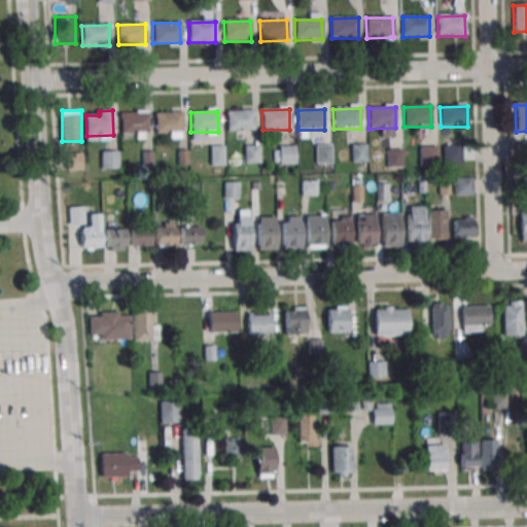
[(225,111),(253,111),(253,131),(226,132),(225,111)]
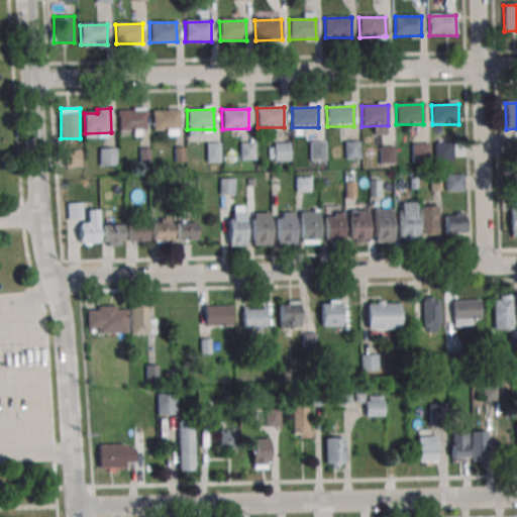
[(151,111),(178,110),(179,130),(152,131),(151,111)]
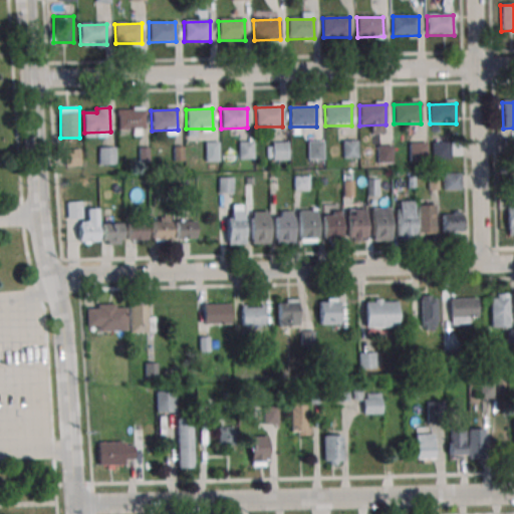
[(117,110),(144,110),(144,130),(117,131),(117,110)]
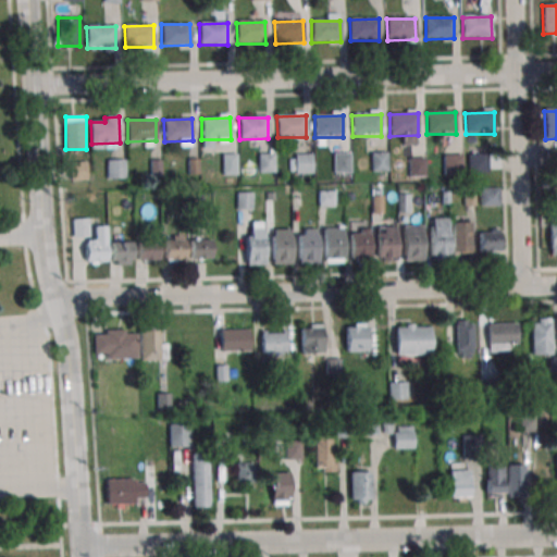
[(258,155),(273,153),(274,173),(259,173),(258,155)]
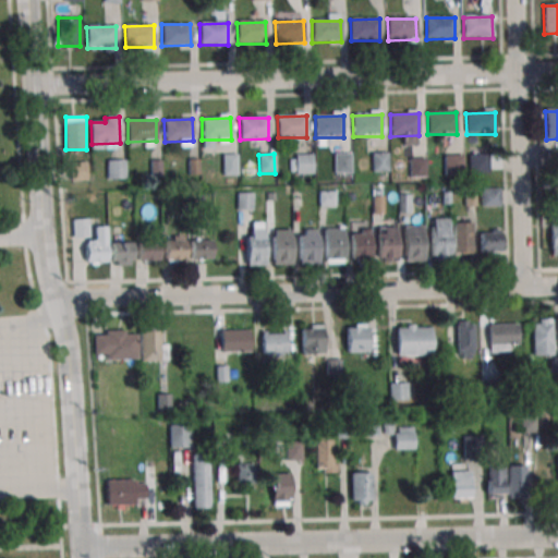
[(334,155),(349,154),(350,173),(335,173),(334,155)]
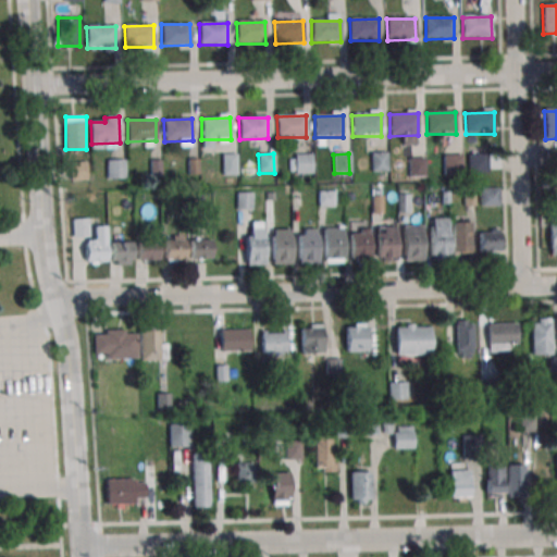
[(371,153),(386,153),(386,172),(371,172),(371,153)]
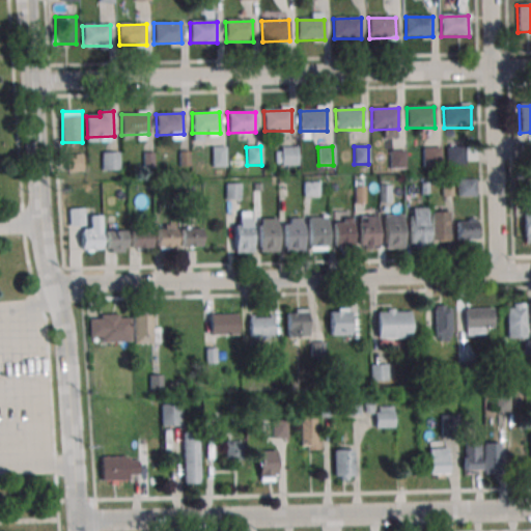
[(281,148),(296,147),(296,166),(281,166),(281,148)]
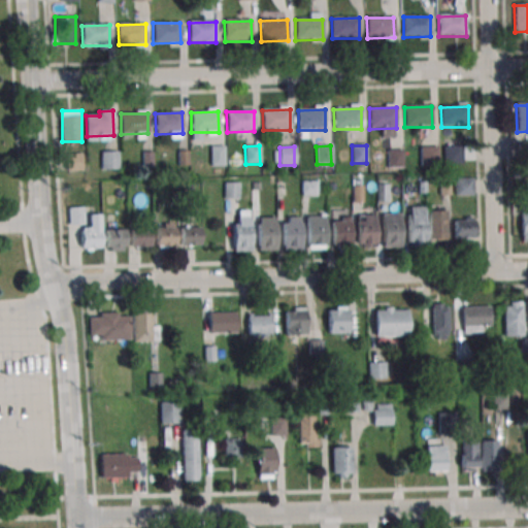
[(443,147),(462,146),(462,164),(443,165),(443,147)]
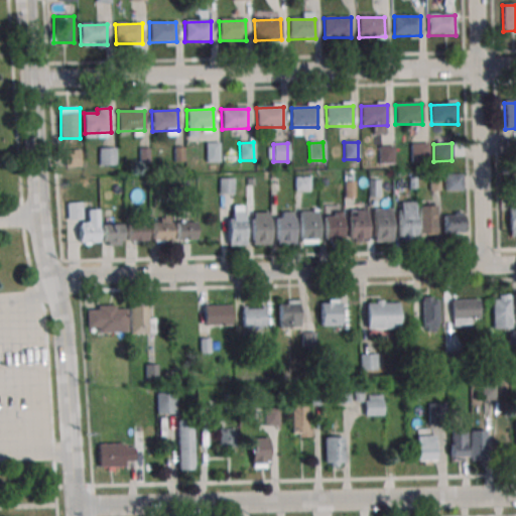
[(205,144),(219,144),(220,161),(206,161),(205,144)]
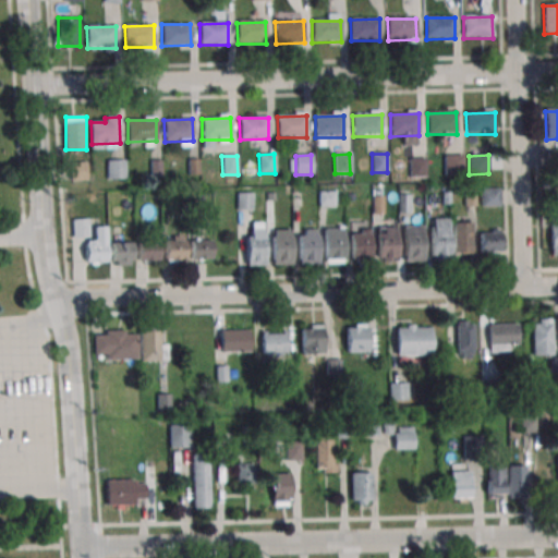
[(444,157),(462,156),(463,176),(444,176),(444,157)]
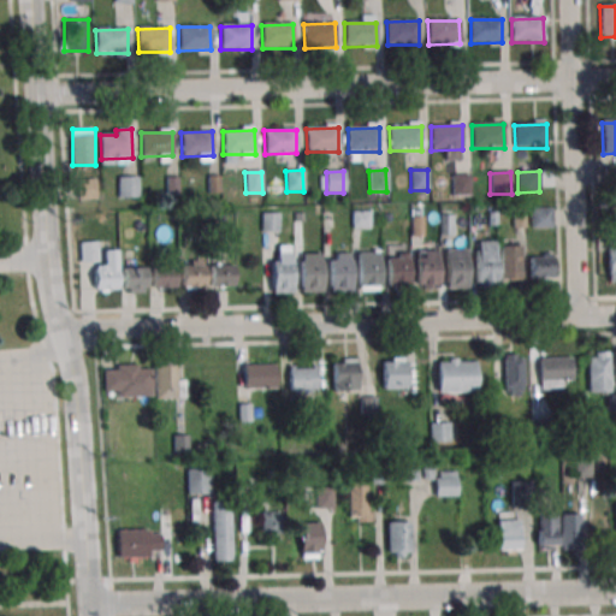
[(451,176),(468,176),(469,196),(452,197),(451,176)]
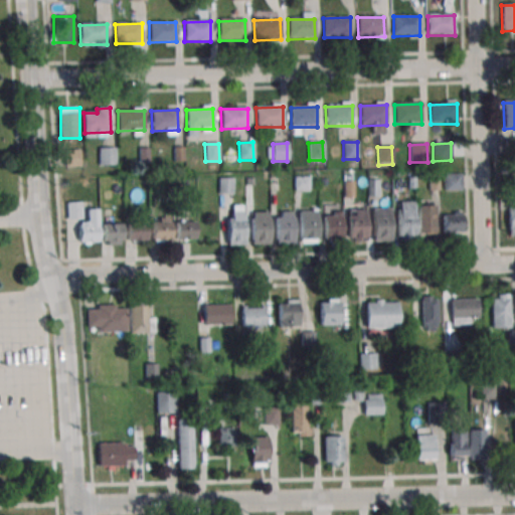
[(99,149),(116,148),(116,165),(100,166),(99,149)]
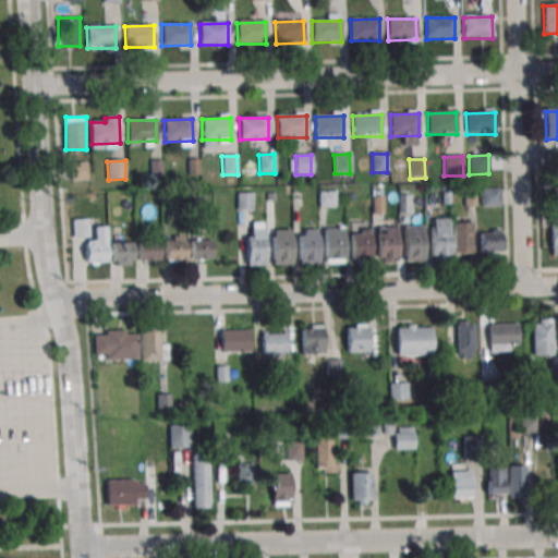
[(88,161),(71,161),(71,180),(88,180),(88,161)]
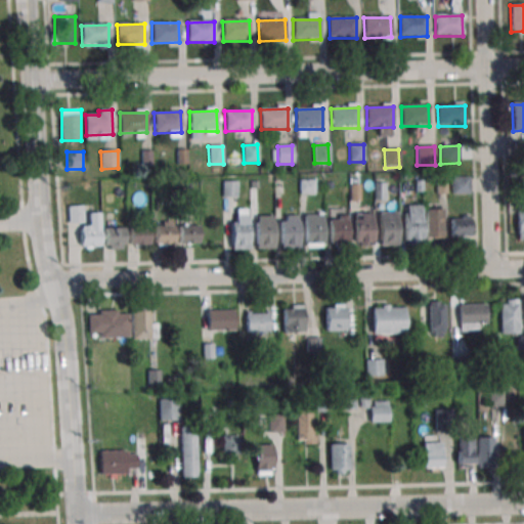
[(450,178),(469,178),(469,195),(451,195),(450,178)]
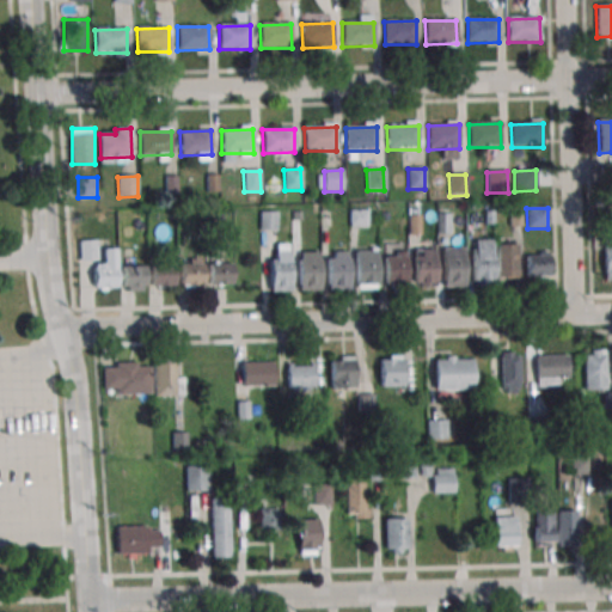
[(277,231),(277,210),(259,210),(259,231),(277,231)]
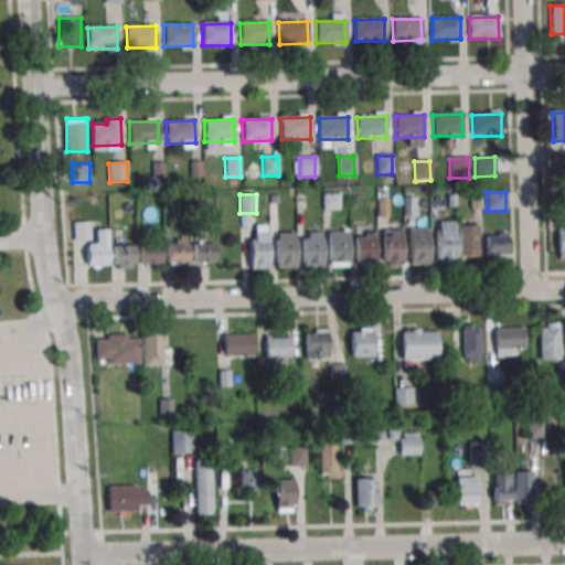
[(91,240),(91,222),(74,222),(74,240),(91,240)]
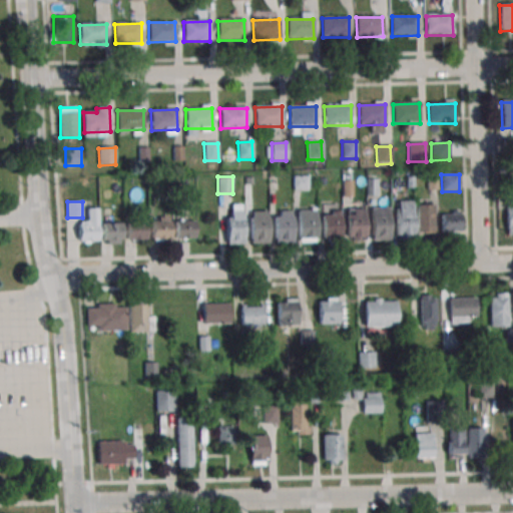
[(98,241),(98,208),(88,208),(88,220),(77,220),(77,241),(98,241)]
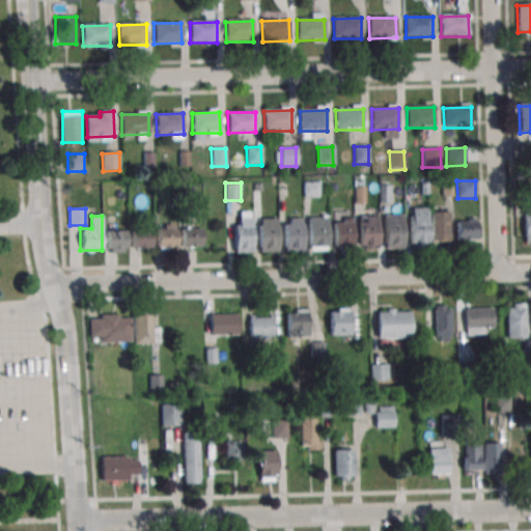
[(431,216),(449,216),(449,242),(431,243),(431,216)]
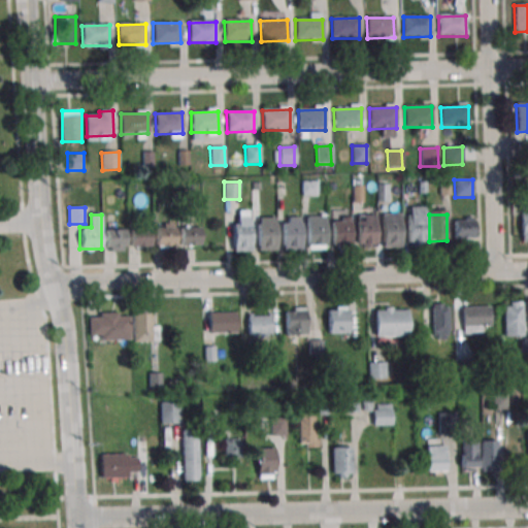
[(382,216),(399,216),(400,249),(382,249),(382,216)]
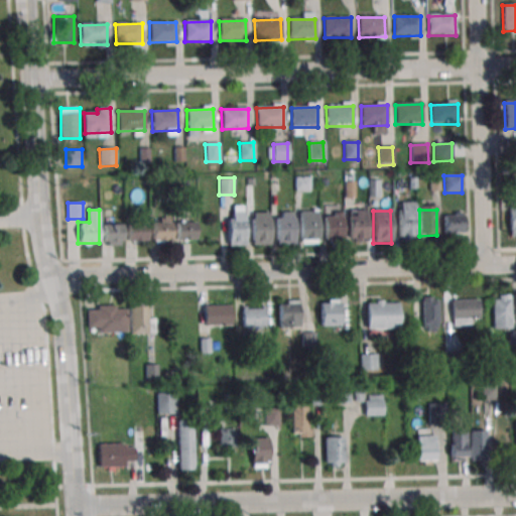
[(275,220),(281,220),(281,213),(292,213),(293,245),(276,246),(275,220)]
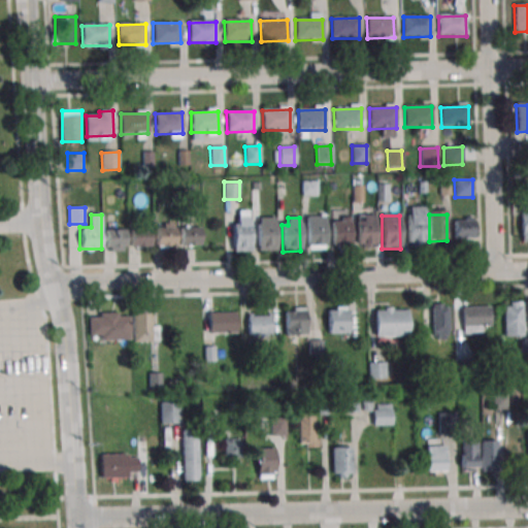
[(306,218),(324,218),(325,251),(307,251),(306,218)]
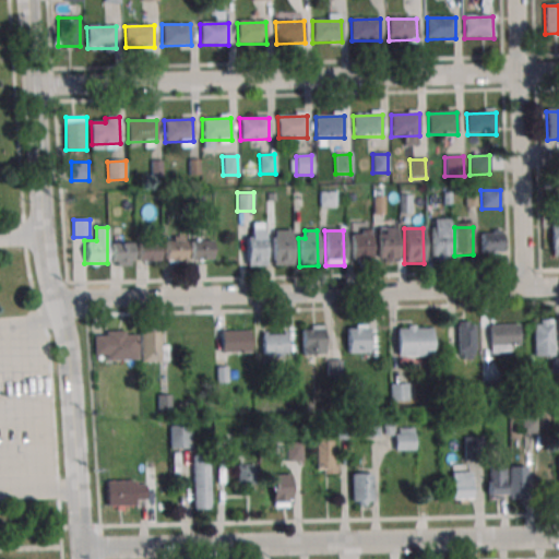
[(430,232),(449,232),(450,260),(430,260),(430,232)]
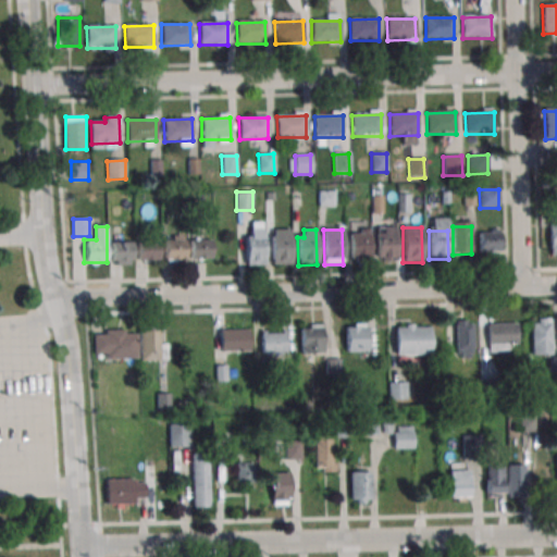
[(499,231),(478,231),(478,251),(499,251),(499,231)]
